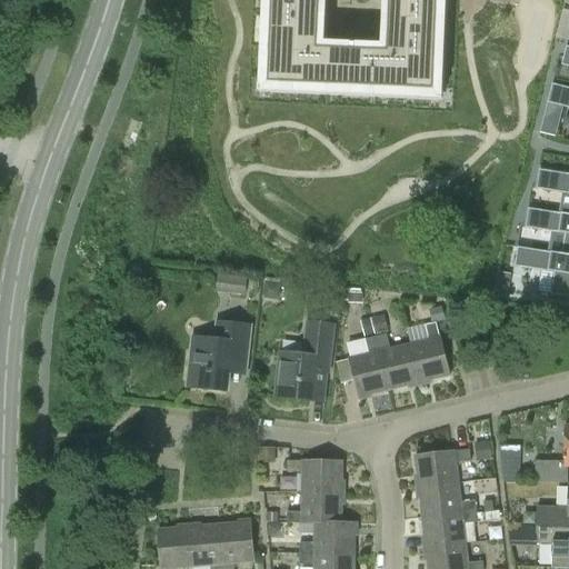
[(269,0),(266,92),(447,100),(450,0),(269,0)]
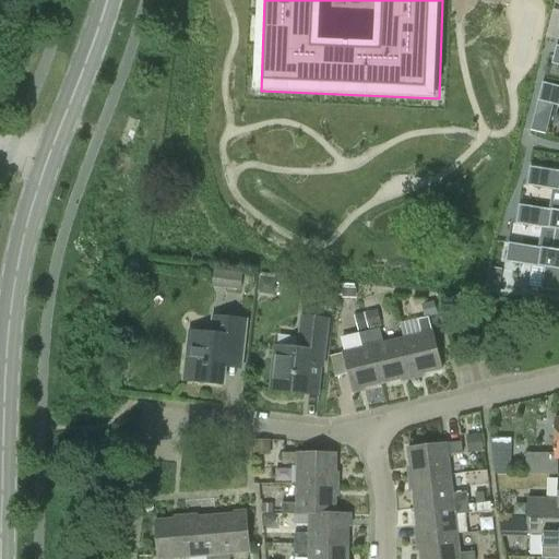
[(558,91),(548,90),(545,108),(558,109),(558,91)]
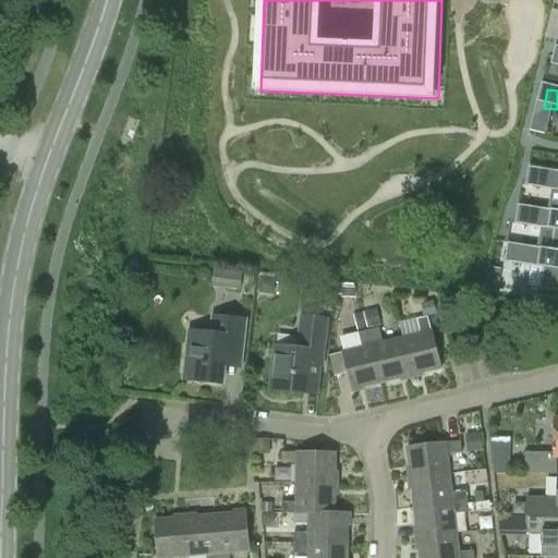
[(557,167),(532,164),(530,181),(557,185),(557,167)]
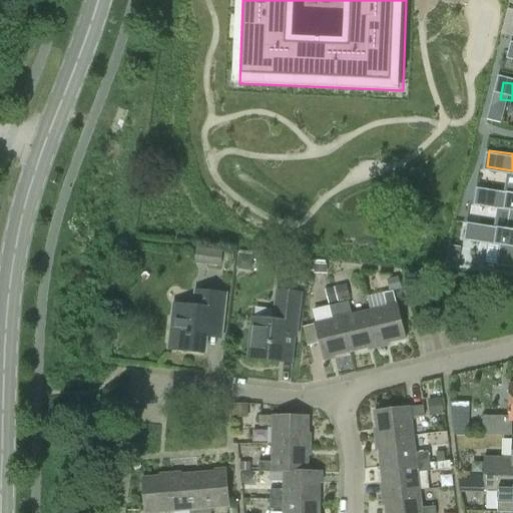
[(512,189),(479,184),(476,202),(512,207),(510,225),(512,225),(512,189)]
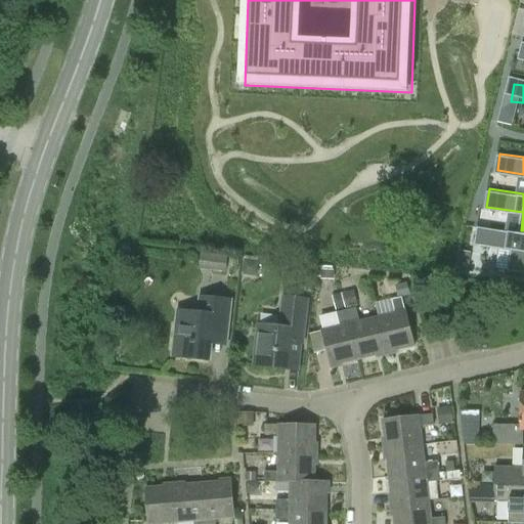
[(480,224),(477,243),(514,248),(511,268),(523,270),(523,230),(521,230),(480,224)]
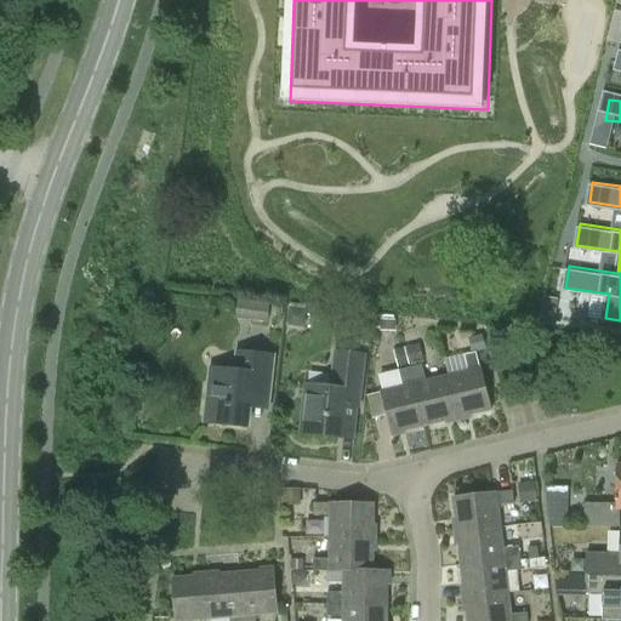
[(541,312),(539,325),(554,328),(556,314),(541,312)]
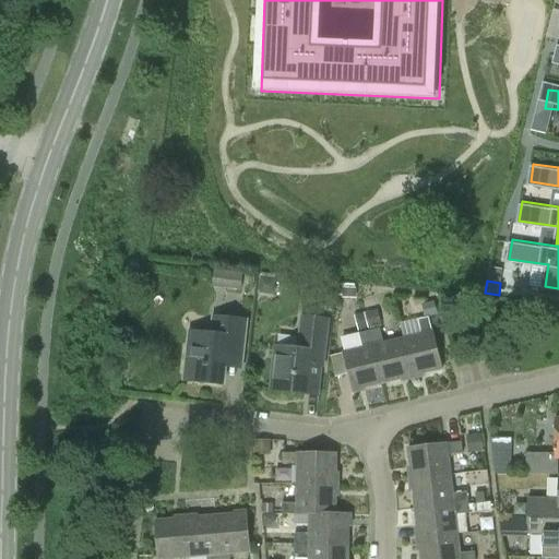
[(212,316),(210,335),(190,333),(185,381),(223,385),(225,369),(244,371),(249,319),(212,316)]
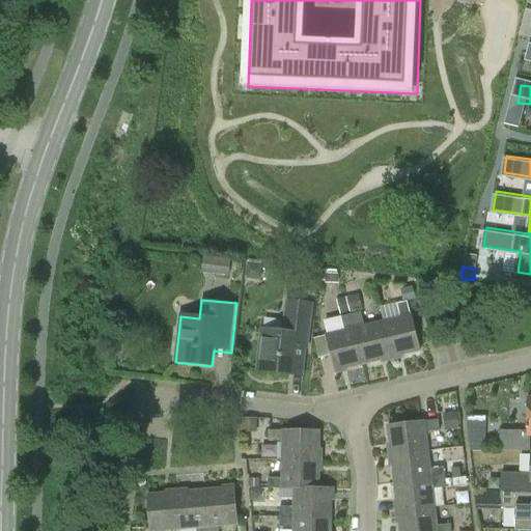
[(288,374),(291,347),(306,348),(310,305),(287,302),(283,333),(262,331),(257,371),(288,374)]
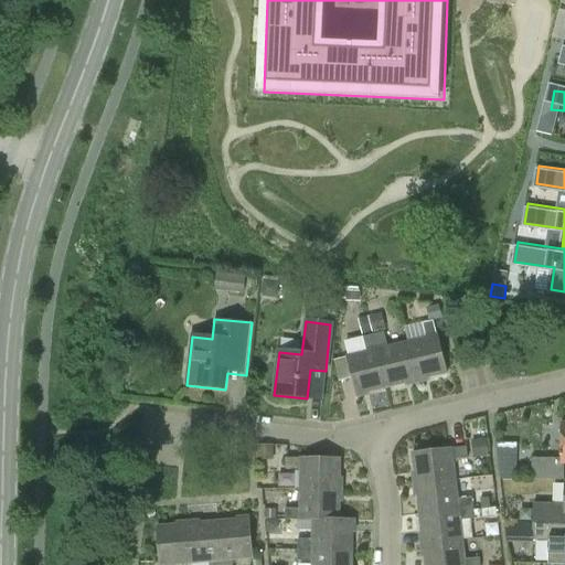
[(426,338),(406,343),(416,381),(446,373),(437,336),(434,321),(429,322),(423,323),(426,338)]
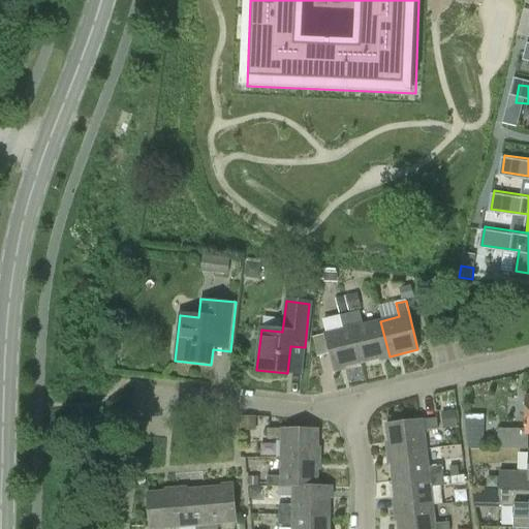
[(360,312),(349,314),(362,364),(390,356),(380,321),(363,325),(360,312)]
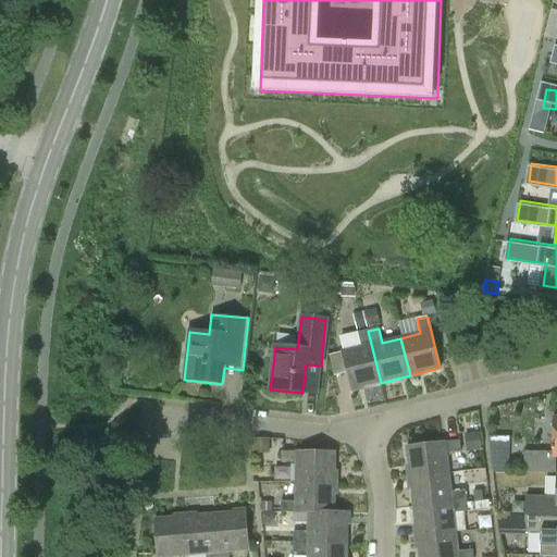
[(361,347),(342,353),(350,390),(381,383),(368,331),(358,333),(361,347)]
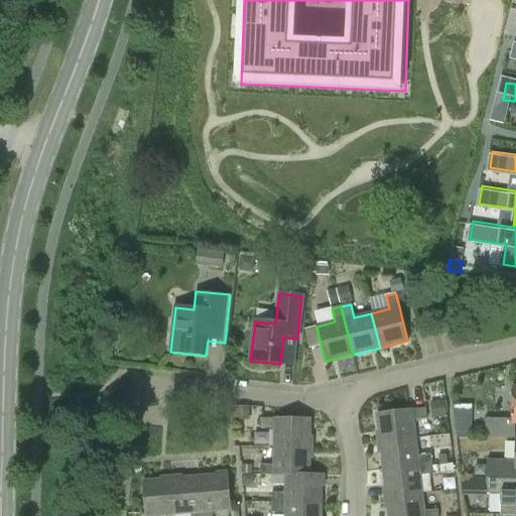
[(515,386),(513,387),(513,420),(485,420),(485,438),(515,438),(515,424),(515,423),(515,386)]
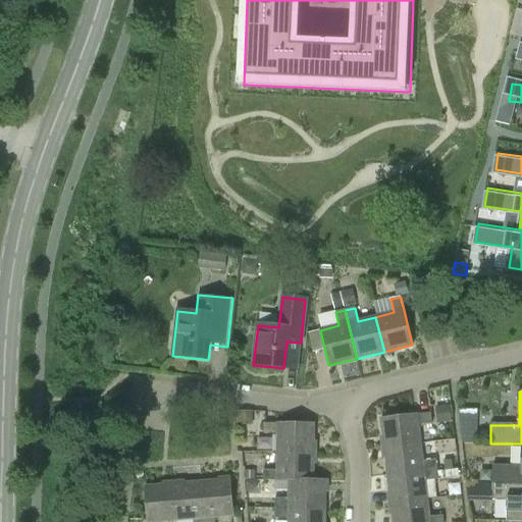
[(479,440),(478,407),(460,408),(462,441),(479,440)]
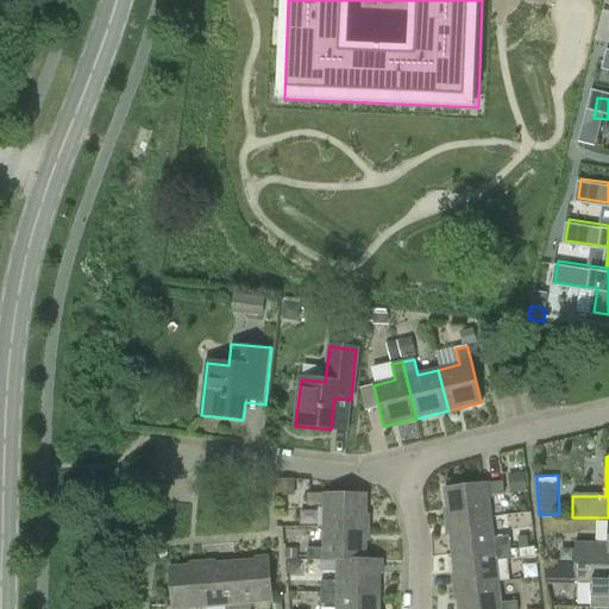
[(502,482),(487,484),(444,489),(447,522),(490,518),(488,496),(504,495),(502,482)]
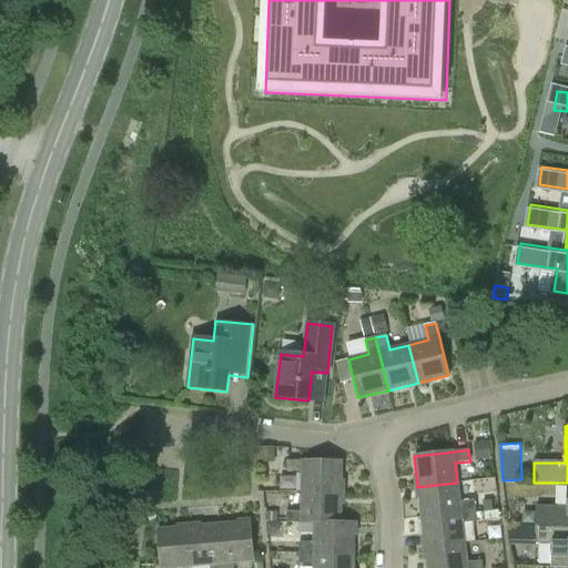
[(287,472),(302,472),(302,493),(342,493),(342,462),(287,460),(287,472)]
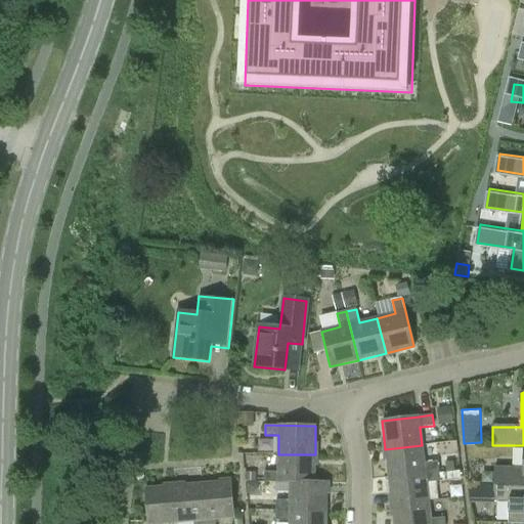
[(424,464),(422,445),(385,449),(389,478),(439,472),(438,462),(424,464)]
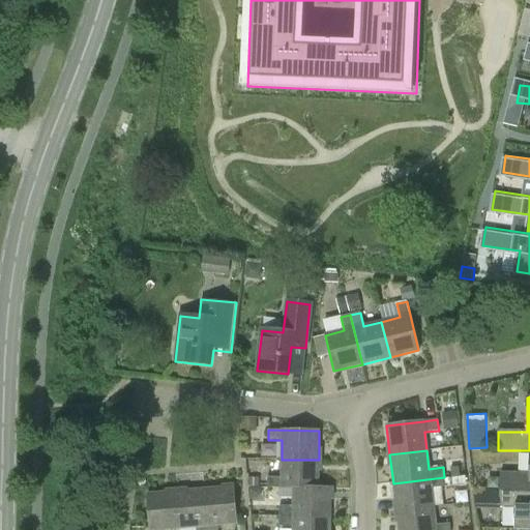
[(281,488),(330,489),(330,488),(318,488),(319,460),(282,460),(281,477),(267,477),(267,488),(281,488)]
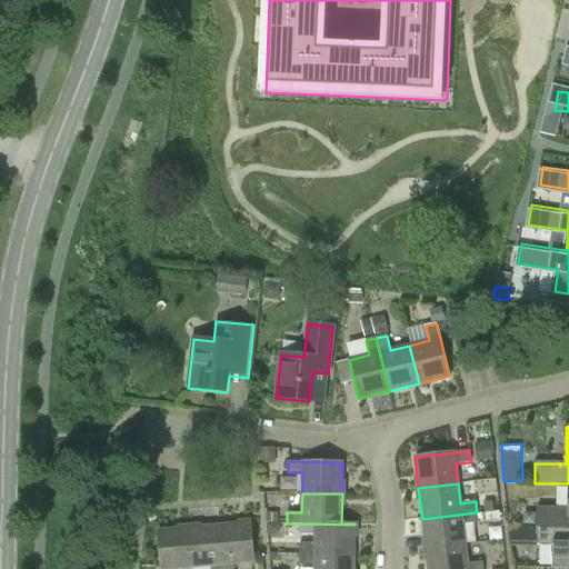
[(568,527),(568,493),(568,508),(537,508),(537,527),(568,527)]
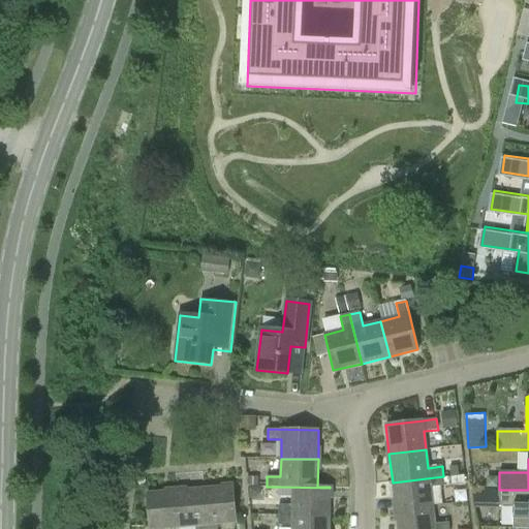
[(433,506),(431,488),(444,486),(443,476),(393,483),(396,510),(433,506)]
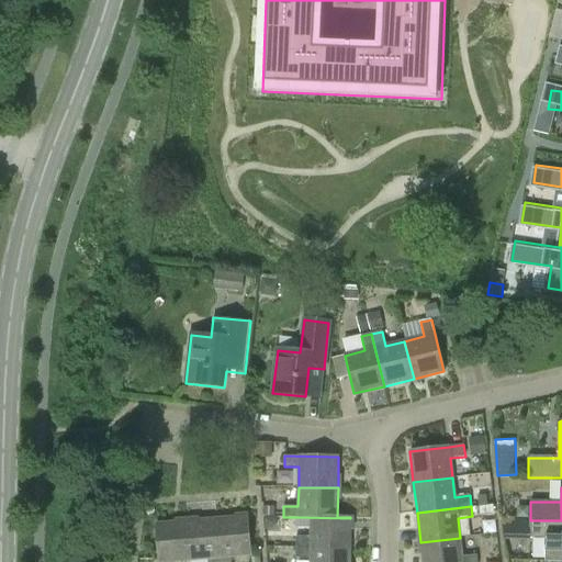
[(260,561),(260,552),(250,552),(248,516),(216,519),(220,561),(231,561),(231,558),(251,557),(251,561),(260,561)]
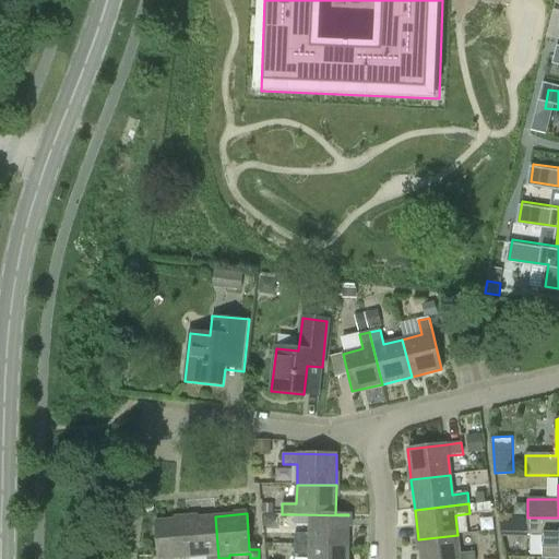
[(263,514),(263,526),(270,526),(275,520),(275,514),(263,514)]
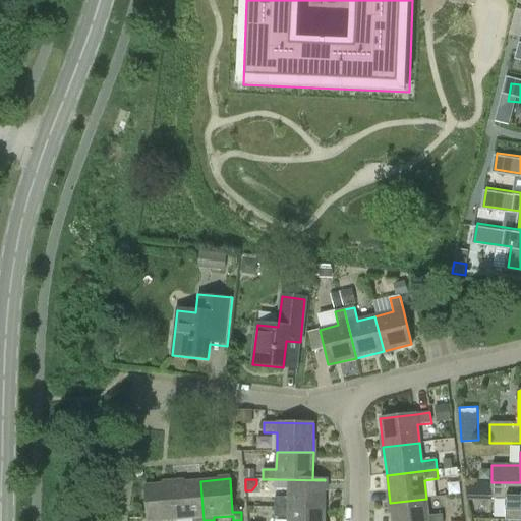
[(276,480),(277,480),(277,498),(247,498),(247,507),(275,508),(325,509),(325,480),(276,479),(276,480)]
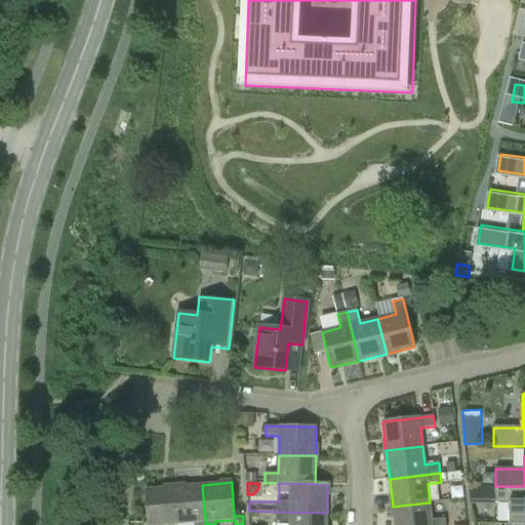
[(177,524),(197,523),(196,524),(205,524),(202,485),(174,487),(177,524)]
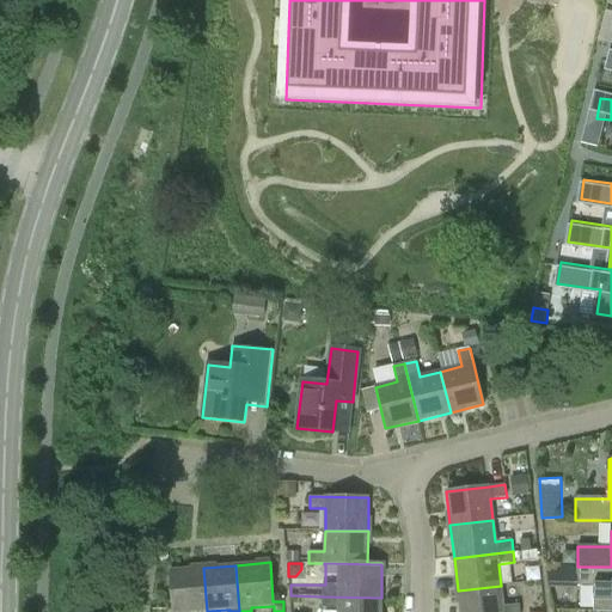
[(611,567),(577,567),(548,567),(548,580),(577,581),(577,586),(595,586),(594,611),(611,611),(611,567)]
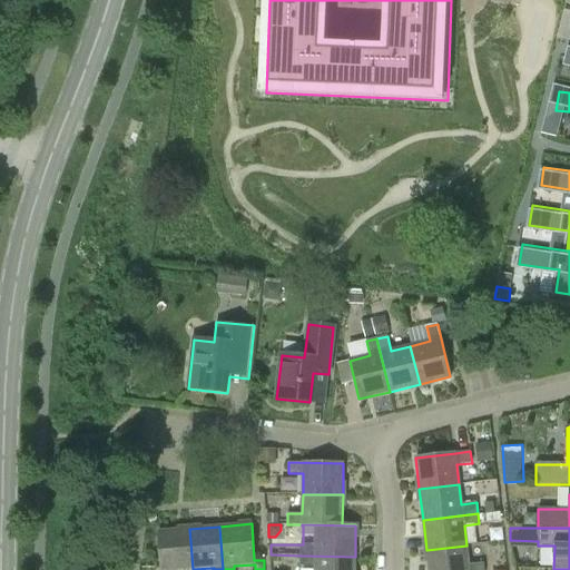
[(183,569),(193,569),(189,529),(157,531),(160,569),(183,569)]
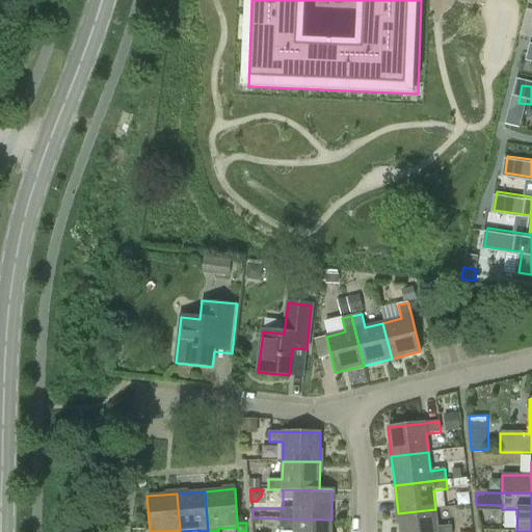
[(452,531),(451,526),(437,527),(435,509),(398,513),(400,531),(452,531)]
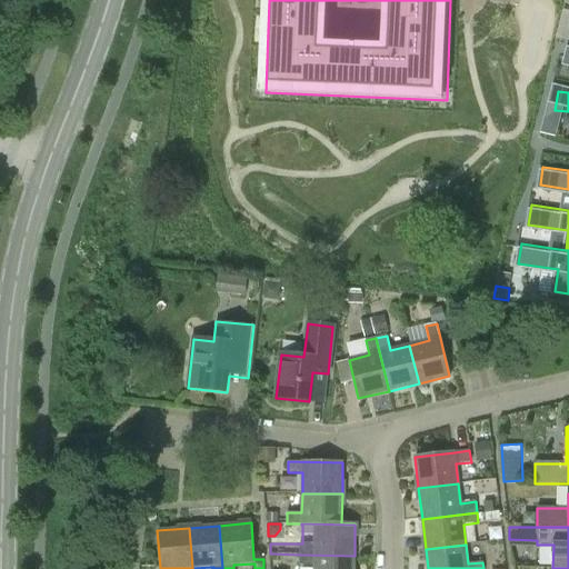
[(315,566),(313,568),(353,568),(355,556),(300,555),(300,566),(315,566)]
